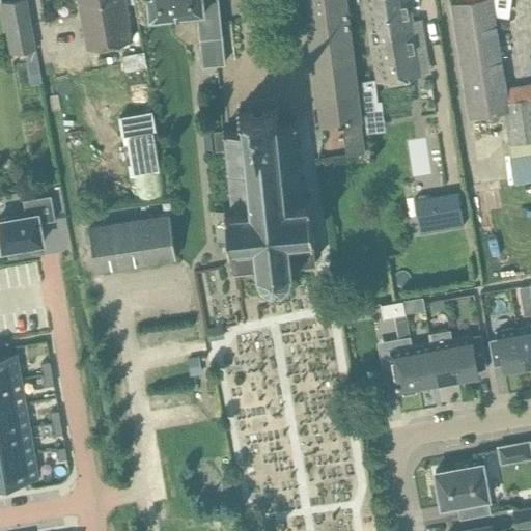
[(30,86),(42,83),(25,0),(14,0),(1,2),(10,53),(26,50),(28,57),(24,58),(30,86)]
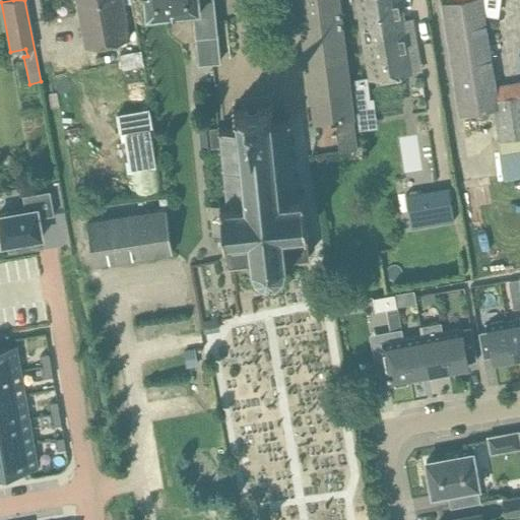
[(130,41),(122,0),(76,0),(85,49),(130,41)]
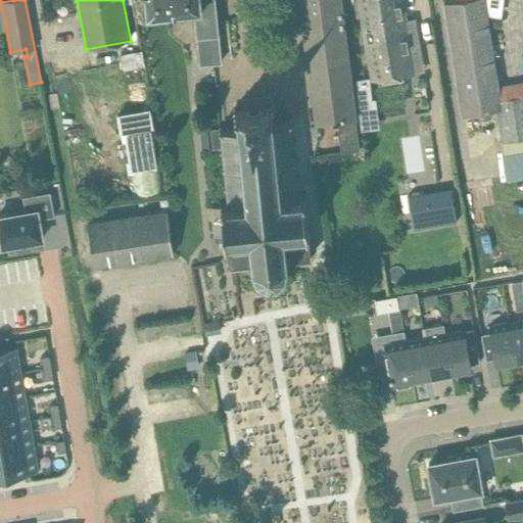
[(199,63),(221,61),(214,0),(145,0),(147,16),(167,14),(167,19),(181,18),(180,13),(194,12),(199,63)]
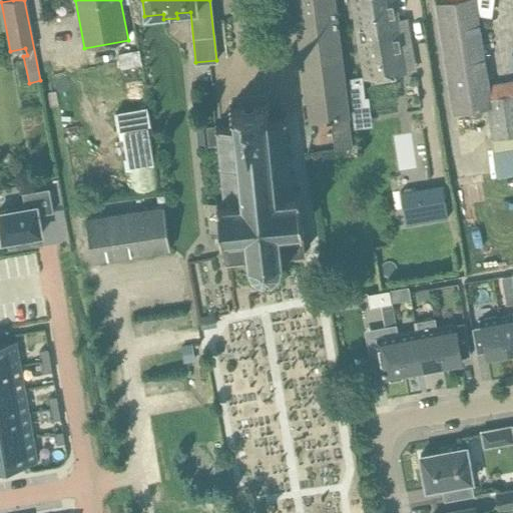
[(353,145),(349,114),(333,0),(294,0),(310,120),(330,117),(334,148),(353,145)]
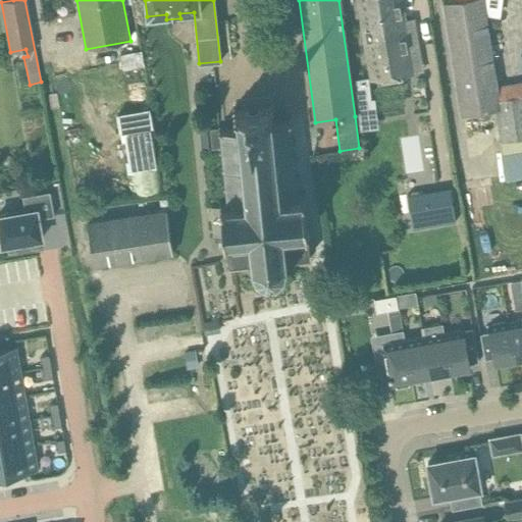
[(405,19),(402,0),(357,0),(362,27),(405,19)]
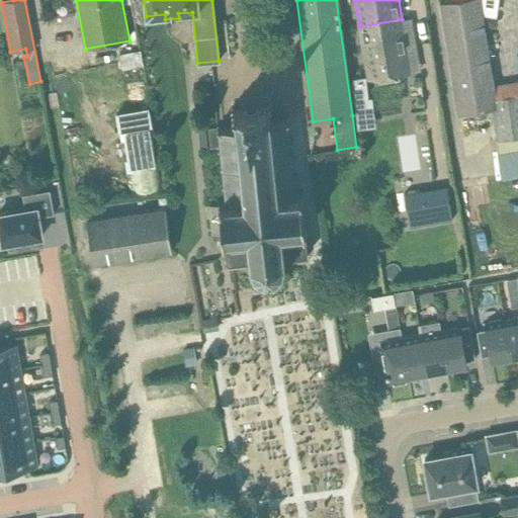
[(448,0),(440,1),(458,113),(491,108),(496,139),(517,135),(517,83),(497,87),(482,0),(448,0)]
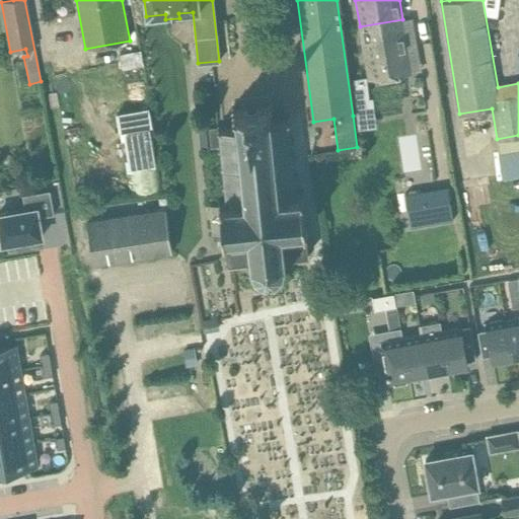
[(419,64),(413,26),(404,28),(402,19),(360,26),(369,78),(412,71),(411,65),(419,64)]
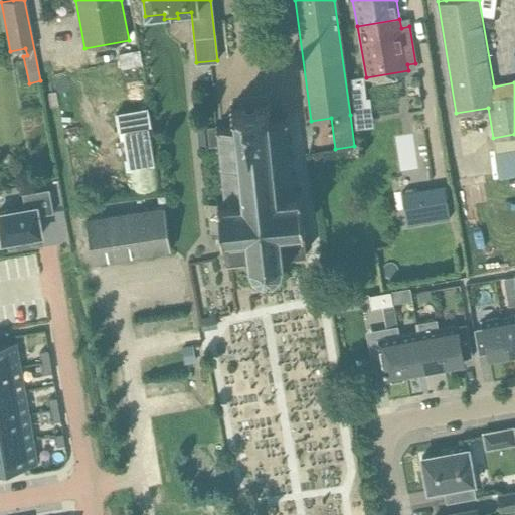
[(139,49),(119,52),(122,68),(142,65),(139,49)]
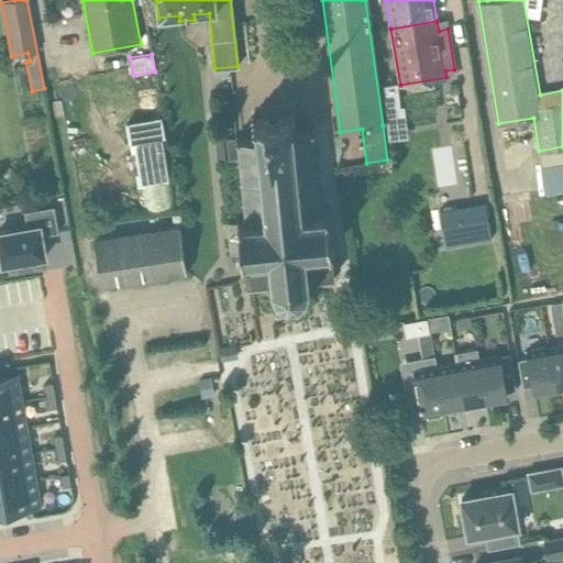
[(399,109),(396,86),(383,88),(386,111),(399,109)]
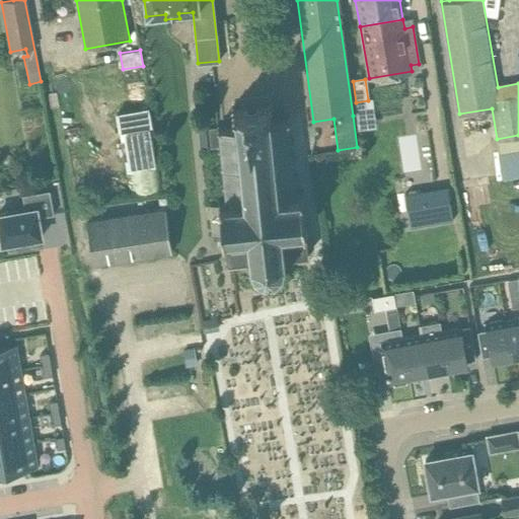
[(290,119),(288,118),(286,120),(271,122),(270,109),(273,104),(271,102),(267,107),(252,108),(237,110),(232,106),(230,108),(235,113),(236,125),(221,127),(219,125),(217,127),(209,128),(211,147),(218,146),(218,148),(222,148),(223,163),(220,164),(220,166),(224,166),(225,182),(221,182),(222,186),(225,186),(227,202),(218,203),(224,260),(244,257),(258,275),(276,273),(290,252),(309,250),(303,195),(296,195),(294,178),(298,177),(297,175),(294,175),(292,159),(295,159),(295,156),(291,157),(290,141),(293,141),(293,138),(289,138),(288,122),(290,119)]
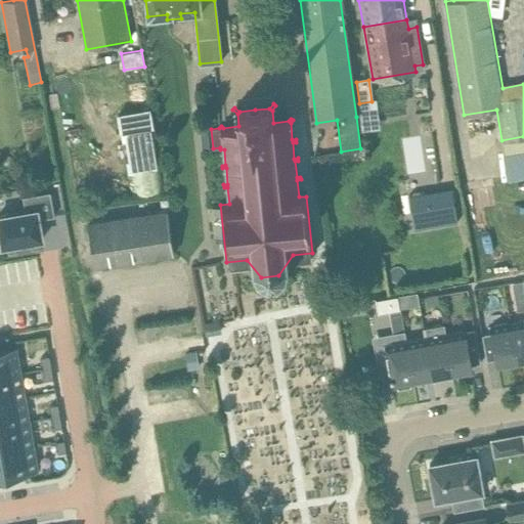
[(150,110),(118,115),(123,143),(127,142),(130,163),(127,164),(129,174),(130,173),(134,197),(165,191),(150,110)]
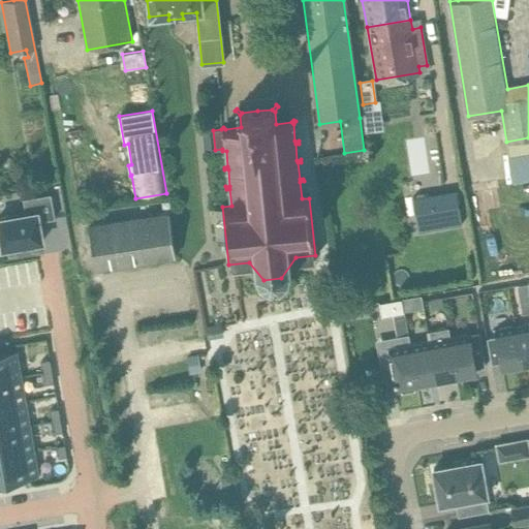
[(331,155),(316,157),(318,170),(329,168),(332,162),(331,155)]
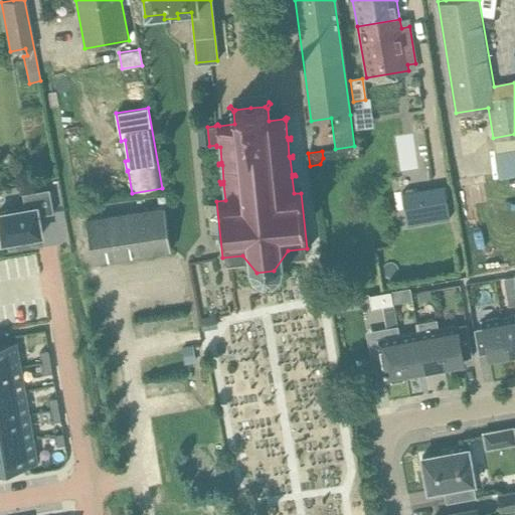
[(444,184),(402,191),(408,225),(450,218),(444,184)]
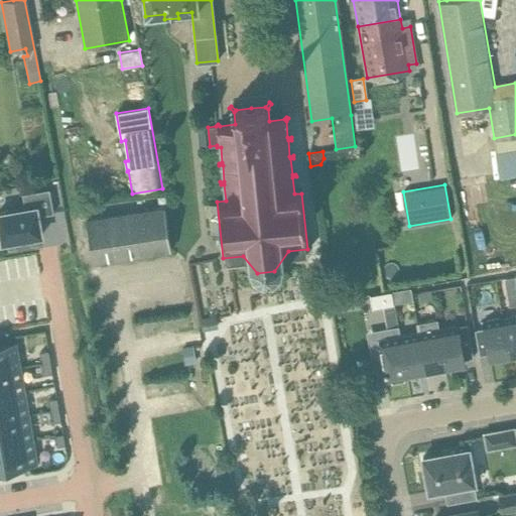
[(25,208),(0,212),(0,232),(2,242),(42,235),(38,216),(53,213),(49,188),(22,194),(25,208)]
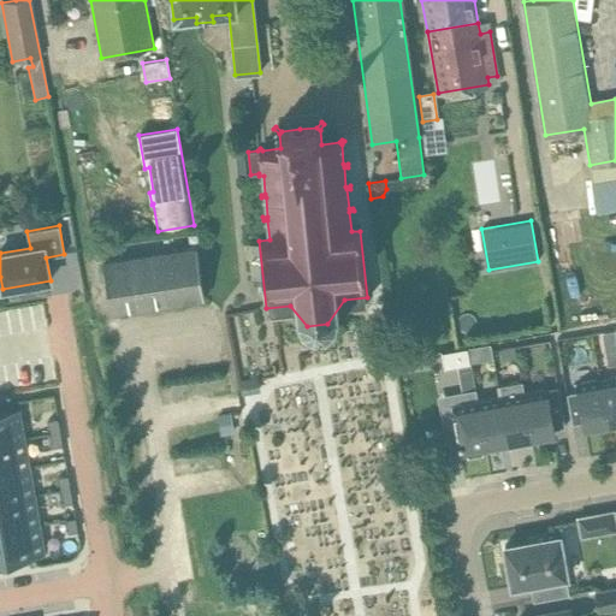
[(205,301),(201,272),(197,248),(104,262),(107,286),(112,315),(205,301)]
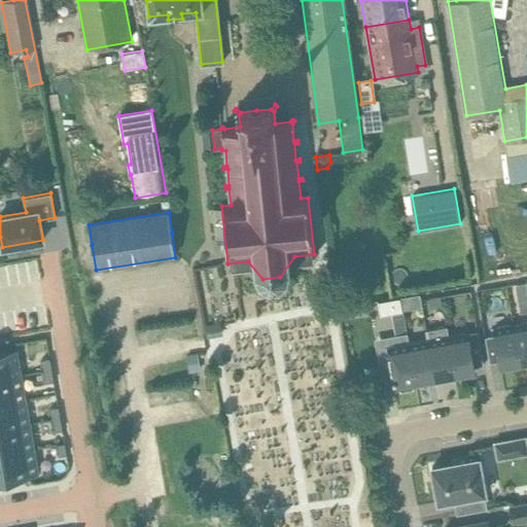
[(526,292),(526,287),(516,289),(518,301),(526,299),(526,292)]
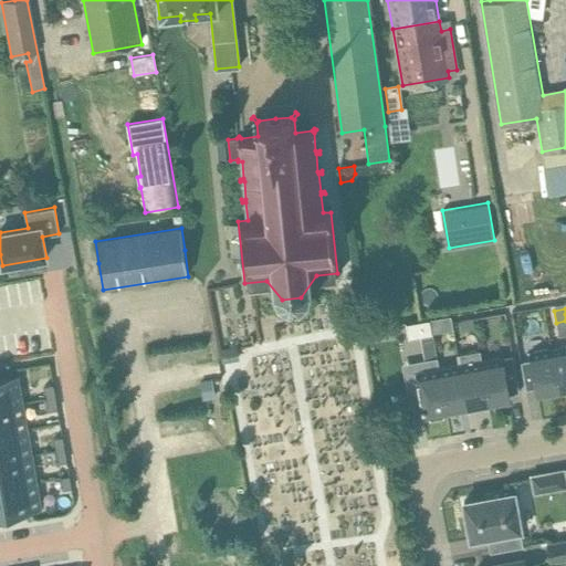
[(433,329),(443,327),(441,317),(431,318),(433,329)]
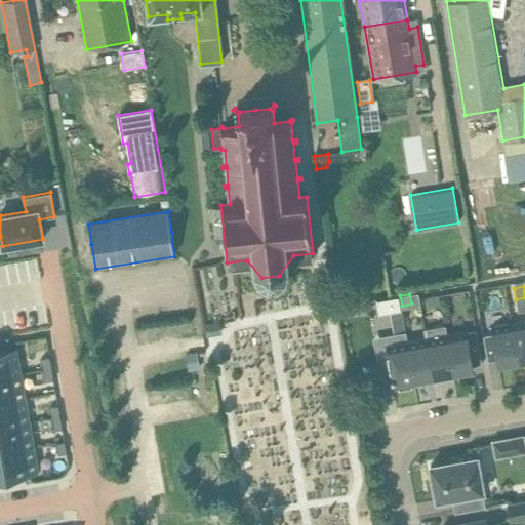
[(391,297),(392,308),(402,306),(400,295),(391,297)]
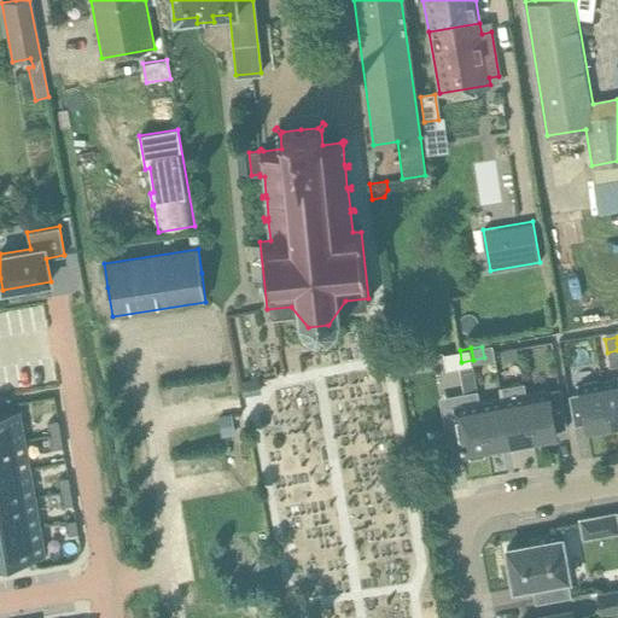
[(508,361),(519,359),(518,349),(506,350),(508,361)]
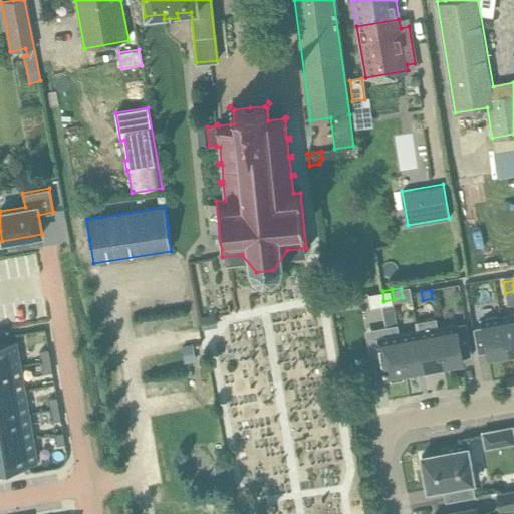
[(513,313),(501,316),(508,353),(513,352),(513,313)]
